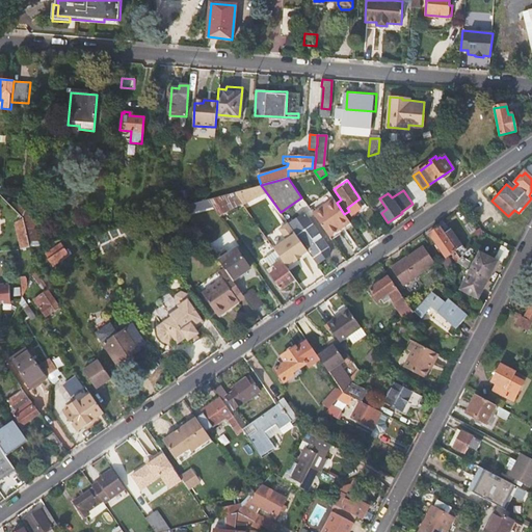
[(218,215),(240,202),(234,192),(209,198),(207,200),(210,203),(218,215)]
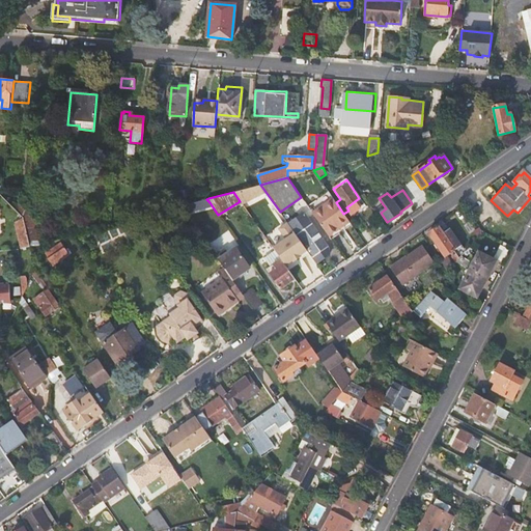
[(343,214),(336,202),(333,198),(323,205),(320,203),(310,211),(330,240),(352,225),(343,214)]
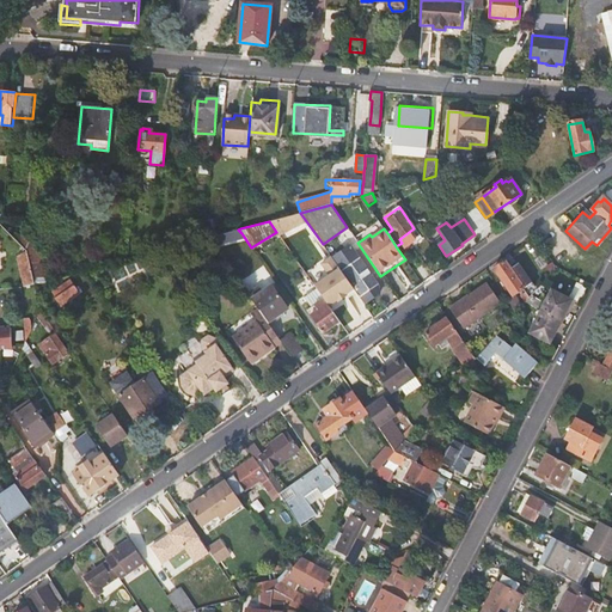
[(212,243),(242,233),(238,230),(208,238),(212,243)]
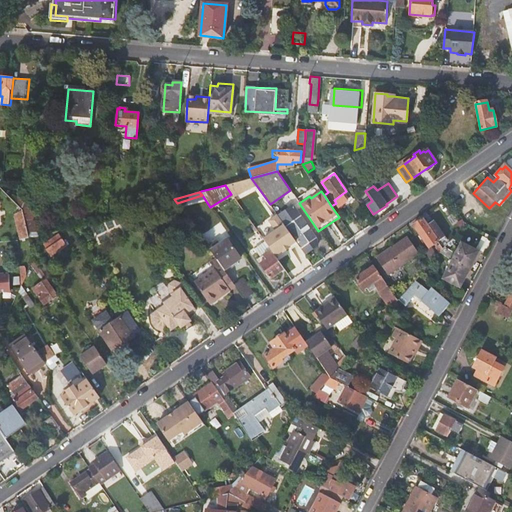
[(10,197),(23,210),(24,201),(24,199),(12,194),(10,196),(10,197)]
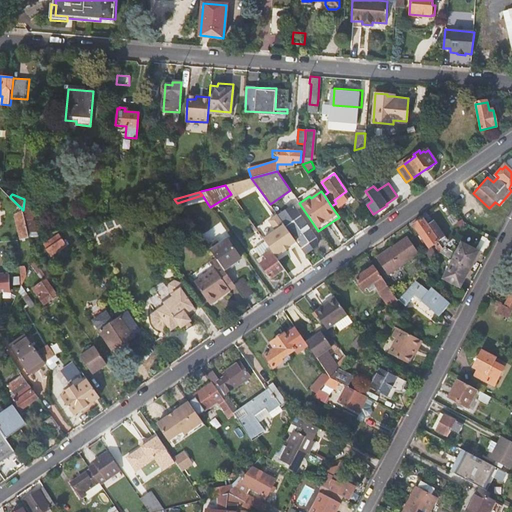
[(295,210),(282,218),(302,247),(315,238),(295,210)]
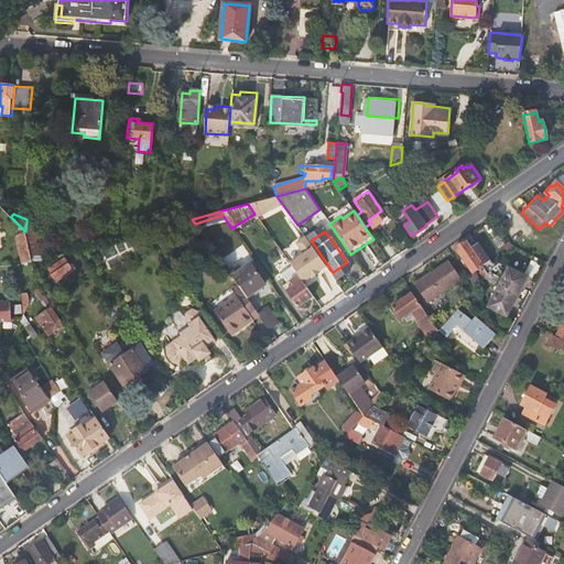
[(28,242),(25,234),(17,236),(22,262),(32,261),(31,256),(28,242)]
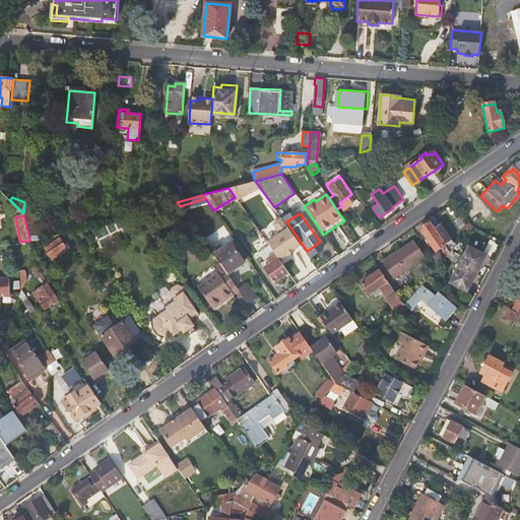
[(440,254),(434,258),(439,265),(445,258),(451,252),(455,246),(435,217),(419,229),(436,251),(437,251),(440,254)]
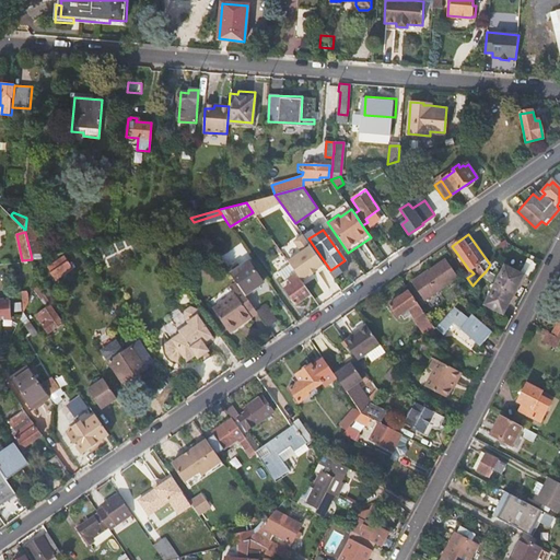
[(38,240),(27,241),(31,254),(41,253),(38,240)]
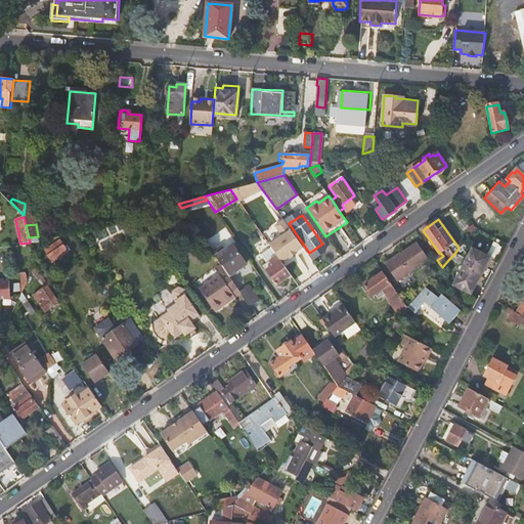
[(72,249),(64,237),(47,249),(55,260),(72,249)]
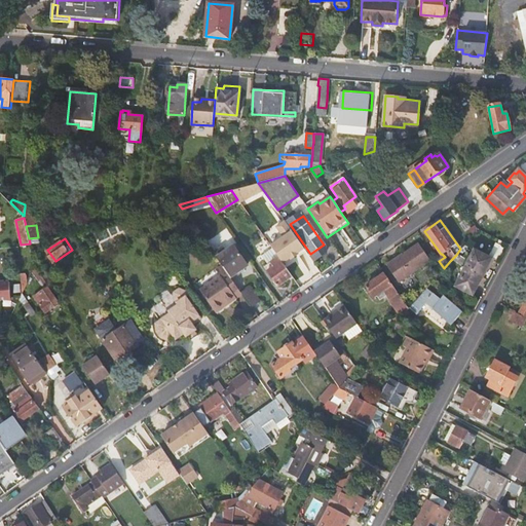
[(504,248),(496,242),(490,256),(498,260),(504,248)]
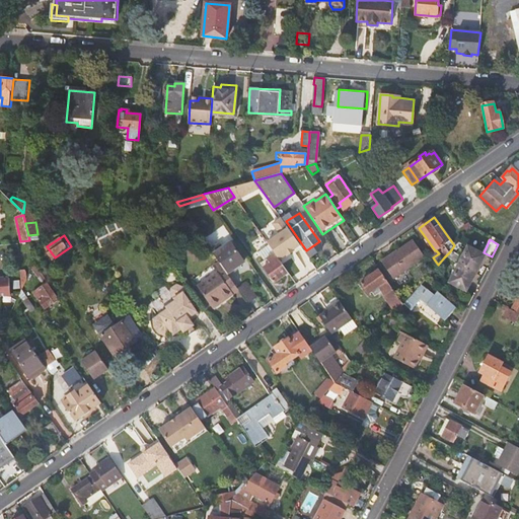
[(424,258),(413,241),(396,253),(394,252),(381,262),(393,280),(424,258)]
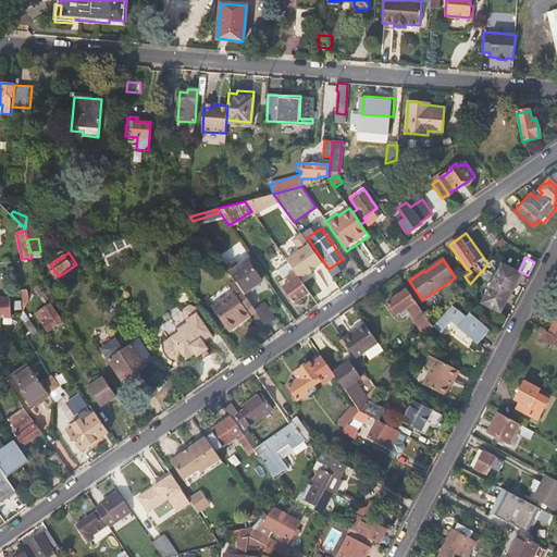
[(233,260),(224,267),(235,281),(237,284),(243,293),(260,281),(246,260),(237,267),(233,260)]
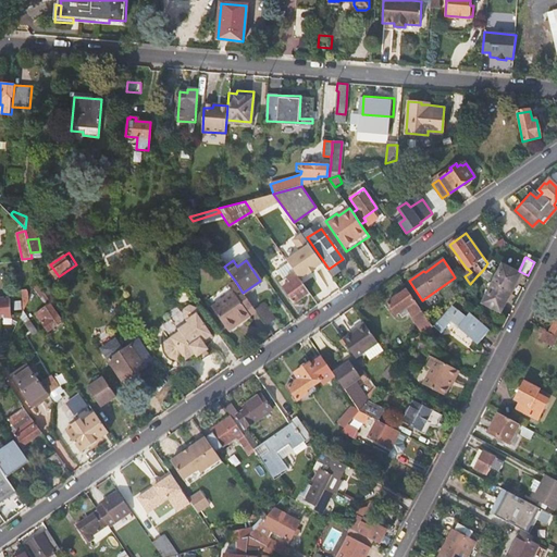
[(300,260),(291,267),(304,286),(312,281),(313,283),(324,275),(318,265),(316,267),(314,265),(311,268),(307,260),(302,262),(300,260)]
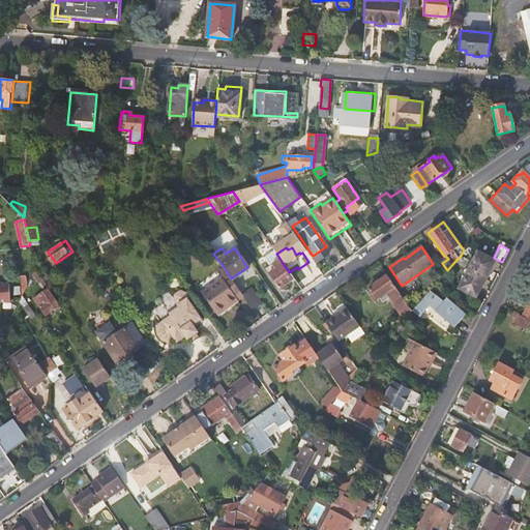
[(280,290),(294,280),(289,272),(276,254),(273,249),(262,257),(268,266),(265,268),(269,273),(268,274),(280,290)]
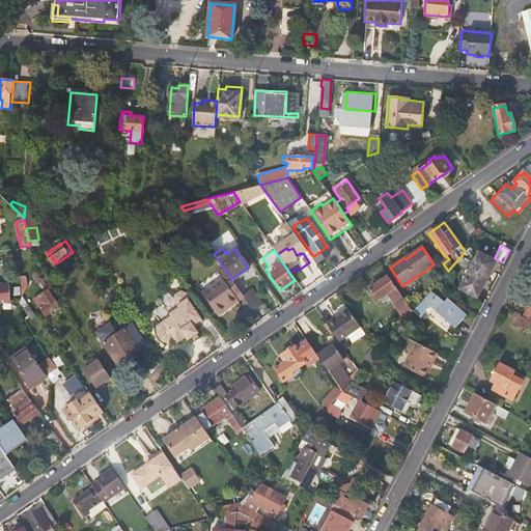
[(494,260),(479,253),(462,288),(477,296),(494,260)]
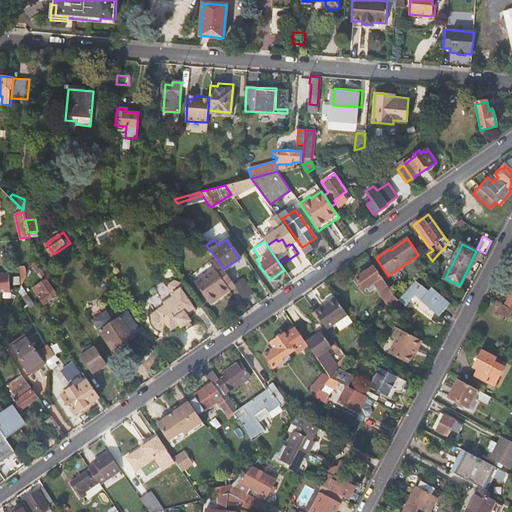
[(451,251),(444,248),(438,254),(448,259),(451,251)]
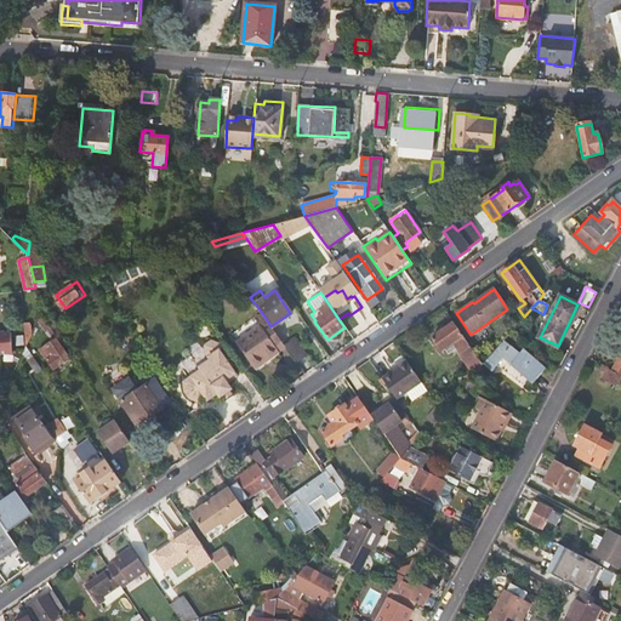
[(267,355),(269,358),(285,347),(271,326),(265,317),(255,323),(257,326),(234,343),(250,366),(267,355)]
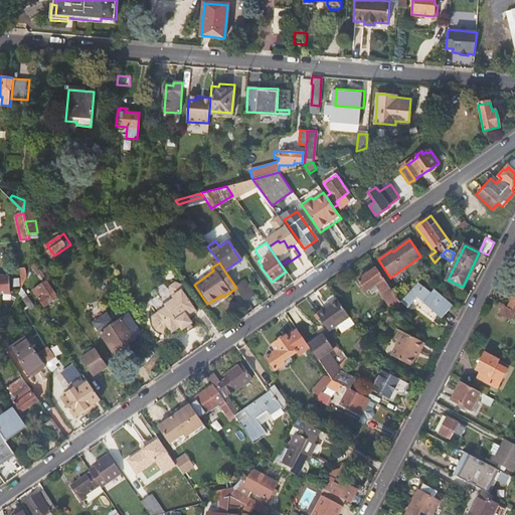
[(399,303),(391,290),(376,268),(358,281),(365,291),(375,284),(381,293),(393,310),(399,303)]
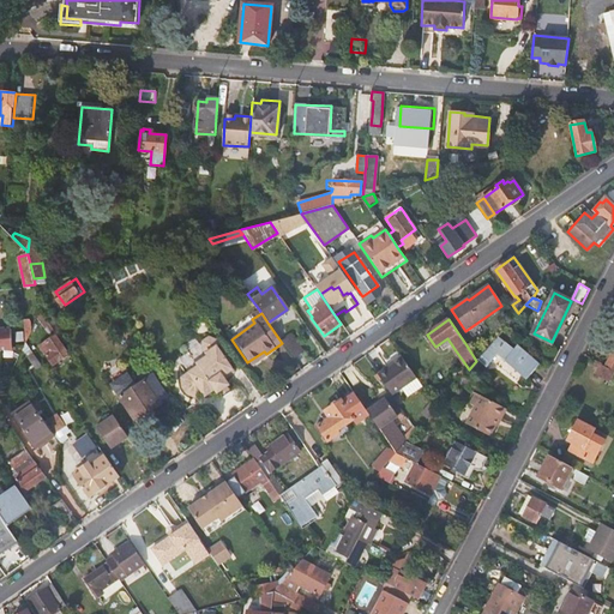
[(0,348),(11,348),(10,325),(0,325),(0,348)]
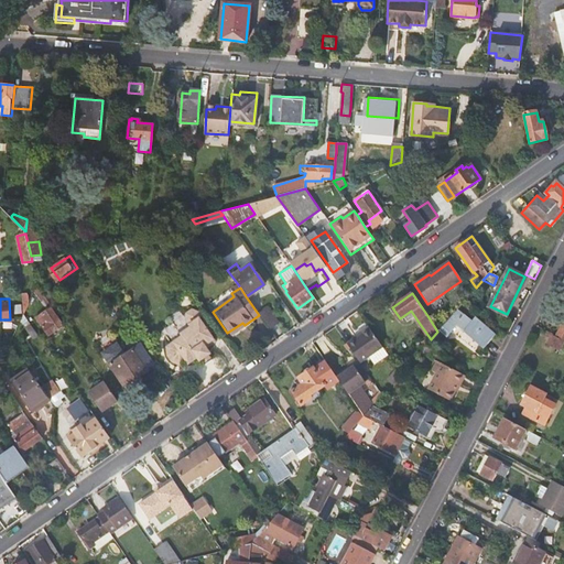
[(36,318),(46,333),(52,329),(54,333),(63,326),(51,308),(36,318)]
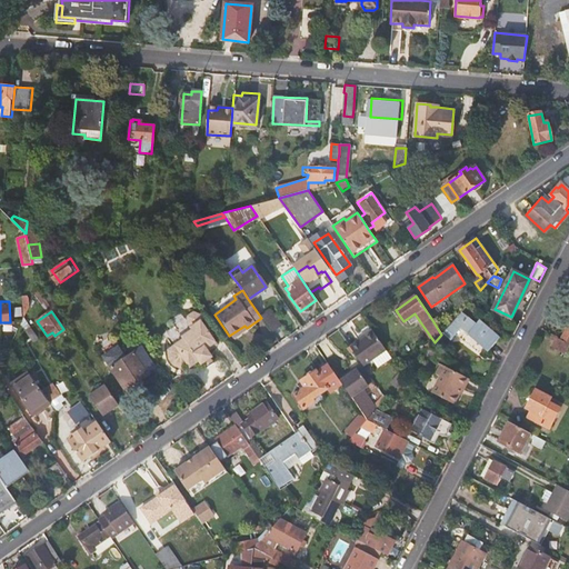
[(200,321),(203,320),(200,315),(193,312),(187,317),(187,325),(190,329),(200,321)]
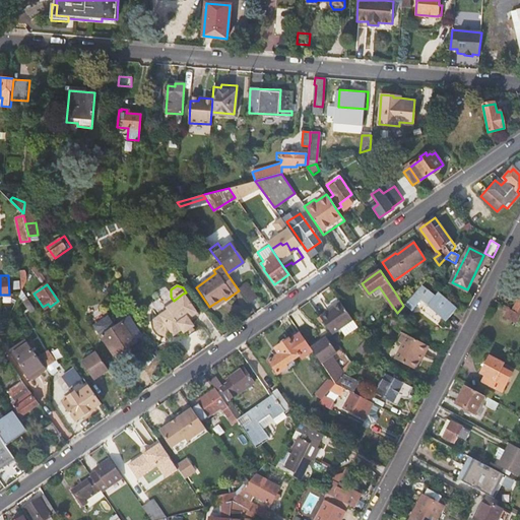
[(248,286),(240,291),(248,304),(255,298),(248,286)]
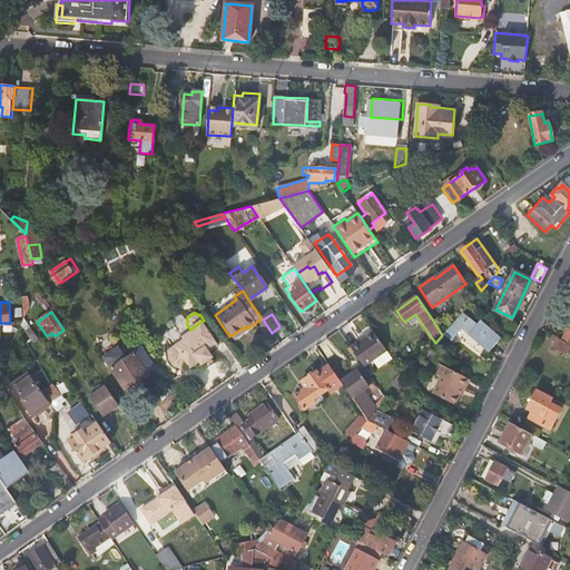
[(475,327),(461,314),(443,335),(442,335),(450,343),(461,331),(487,355),(499,341),(480,323),(475,327)]
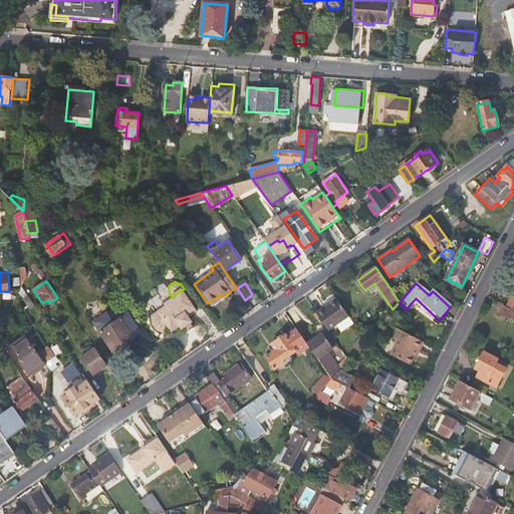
[(158,313),(151,317),(152,325),(156,331),(163,332),(169,328),(171,331),(180,326),(182,329),(183,328),(190,323),(191,322),(188,317),(196,311),(191,304),(193,302),(186,292),(184,294),(181,290),(172,297),(173,299),(175,301),(166,307),(158,313)]
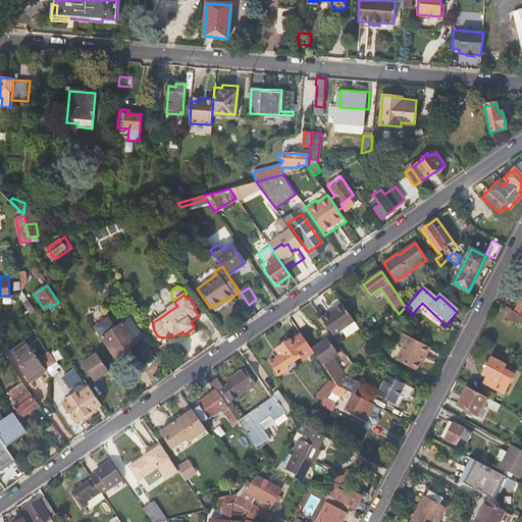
[(33,313),(36,311),(24,296),(21,298),(33,313)]
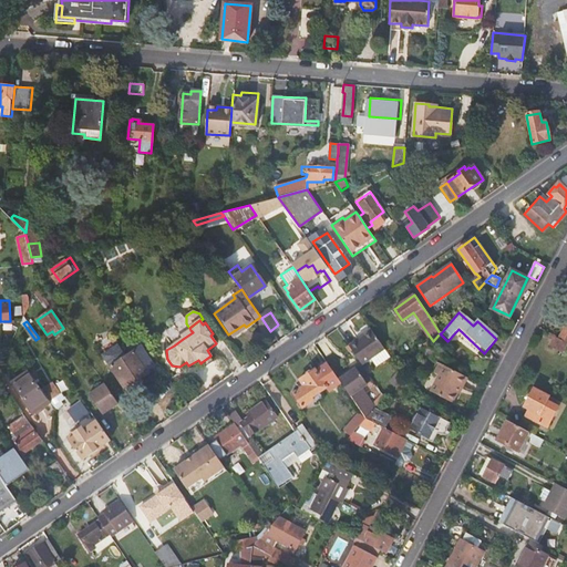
[(230,338),(246,327),(244,325),(228,334),(230,338)]
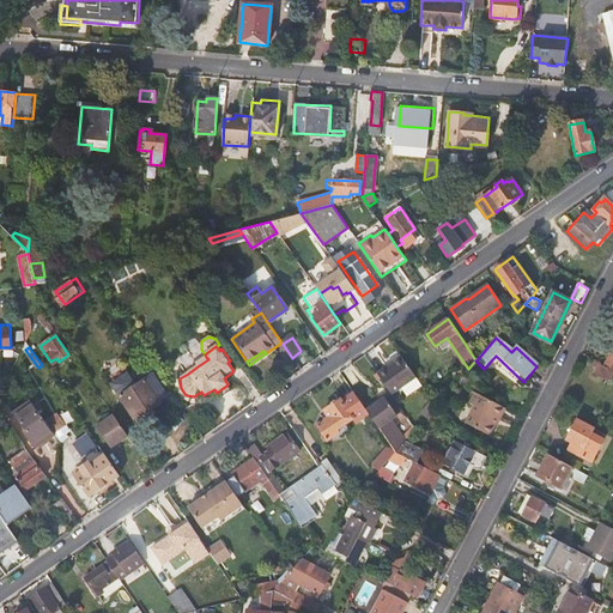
[(390,365),(376,375),(390,395),(401,388),(407,396),(420,387),(414,378),(400,356),(389,363),(390,365)]
